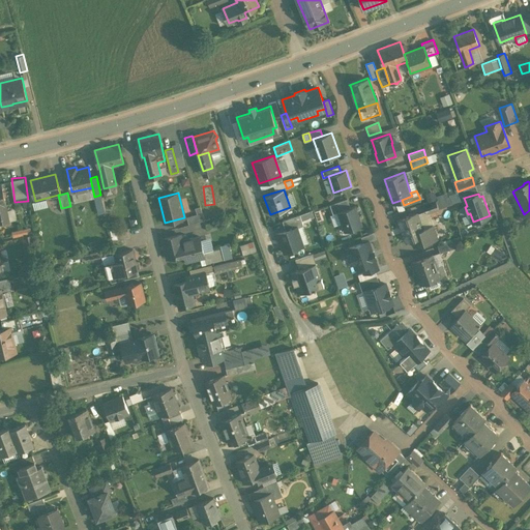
[(100,195),(94,197),(97,213),(105,211),(100,195)]
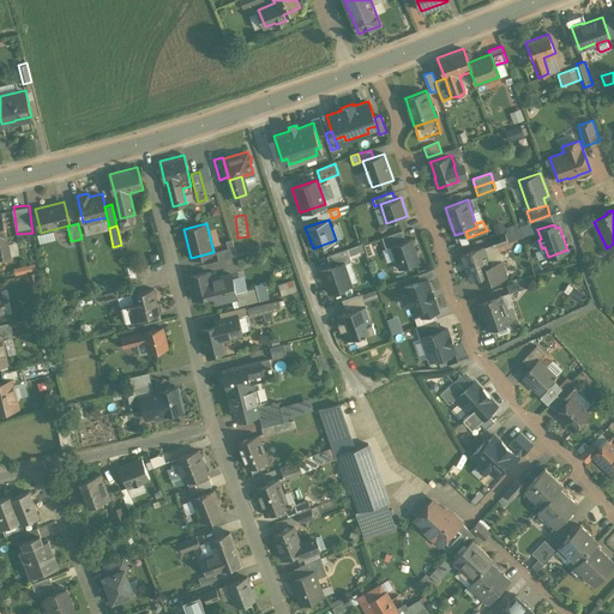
[(519,227),(505,232),(507,241),(523,236),(519,227)]
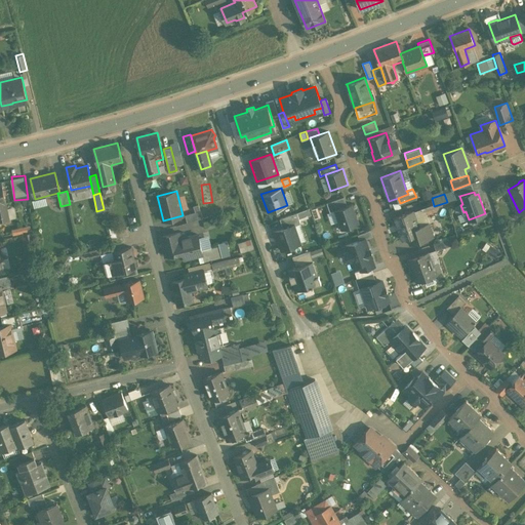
[(344,196),(326,202),(330,211),(334,210),(334,209),(347,205),(344,196)]
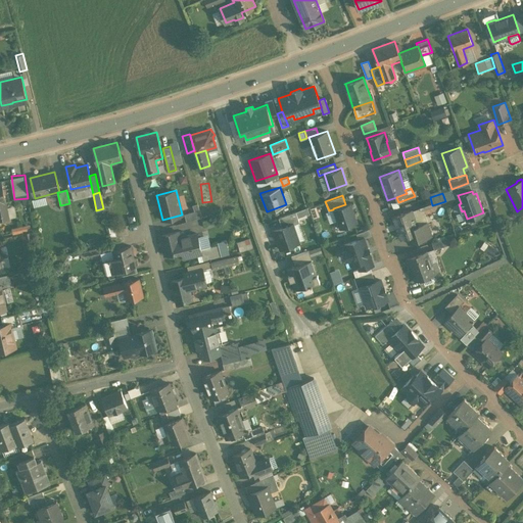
[(430,197),(418,201),(421,209),(433,205),(432,205),(430,197)]
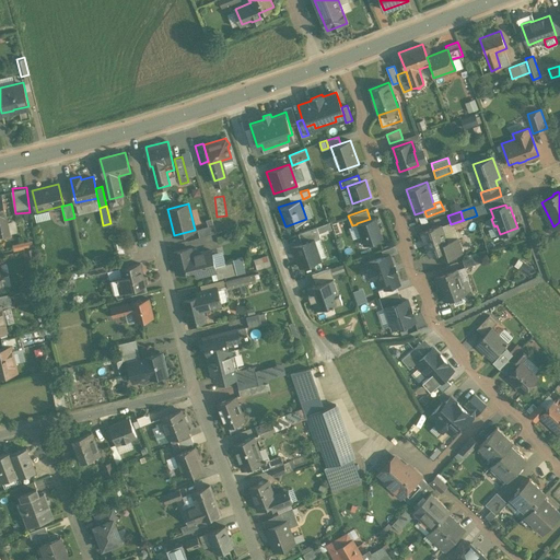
[(7,216),(0,217),(0,234),(10,233),(7,216)]
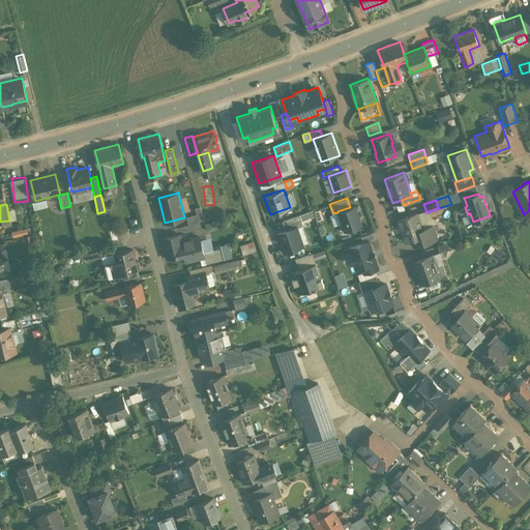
[(362,225),(356,205),(350,207),(337,211),(337,212),(345,231),(362,225)]
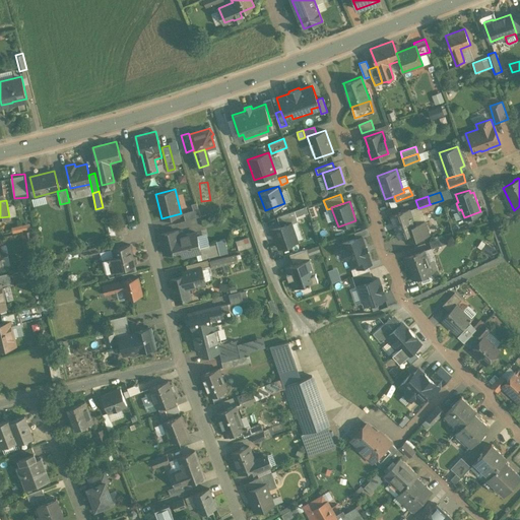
[(193,209),(183,212),(185,219),(201,215),(198,208),(193,209)]
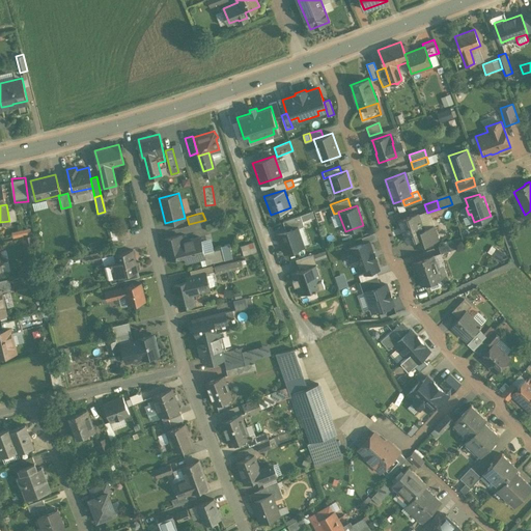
[(417,213),(398,219),(401,227),(402,227),(407,241),(407,242),(413,240),(415,247),(438,239),(432,225),(423,228),(417,213)]
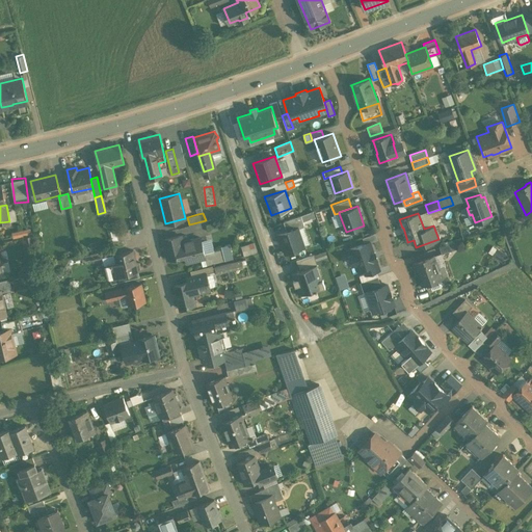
[(229,229),(247,223),(244,214),(225,220),(229,229)]
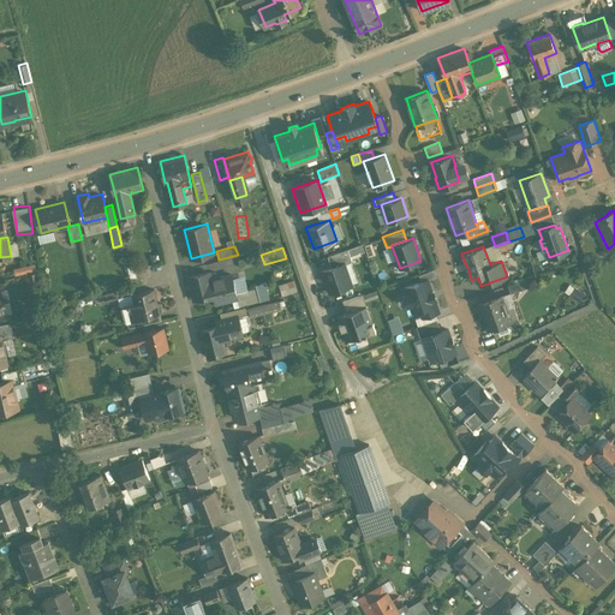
[(327,256),(332,268),(344,263),(344,264),(352,262),(347,249),(327,256)]
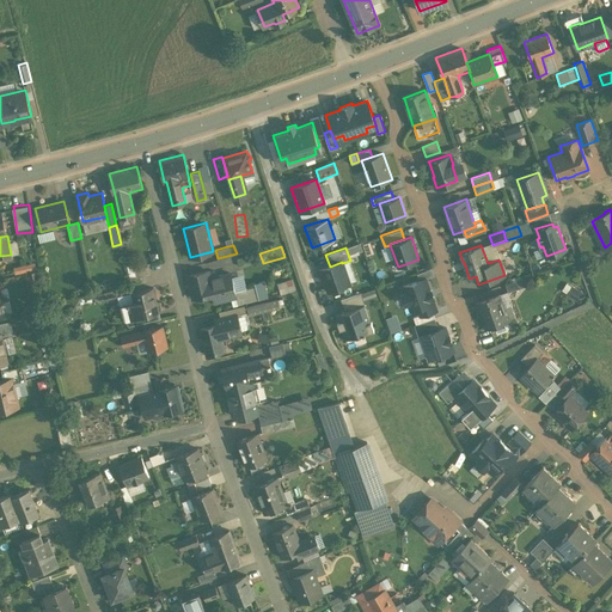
[(258,254),(251,257),(254,264),(262,262),(258,254)]
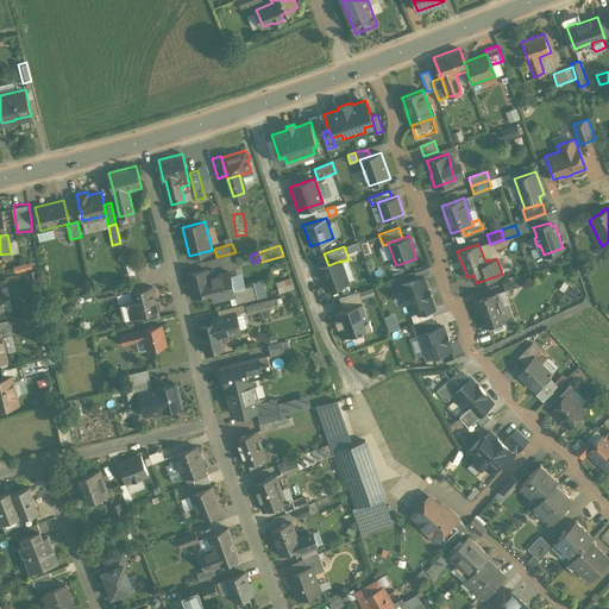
[(13,264),(16,271),(37,267),(36,259),(13,264)]
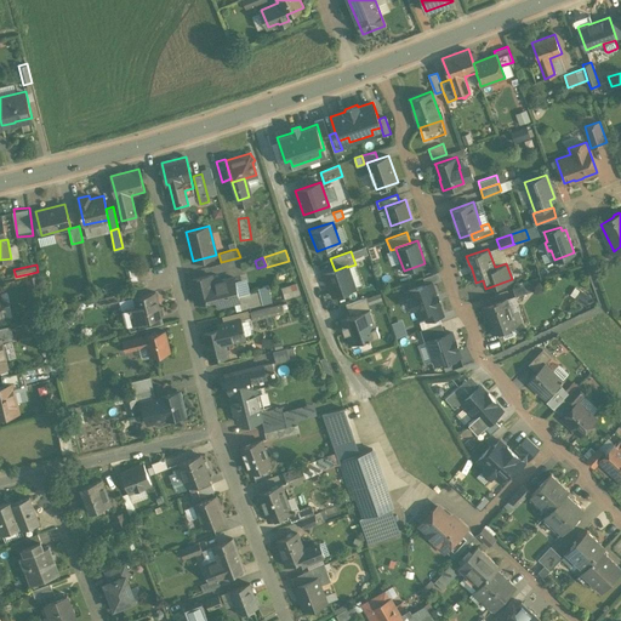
[(335,271),(323,274),(326,283),(328,281),(332,295),(354,288),(347,267),(347,266),(335,271)]
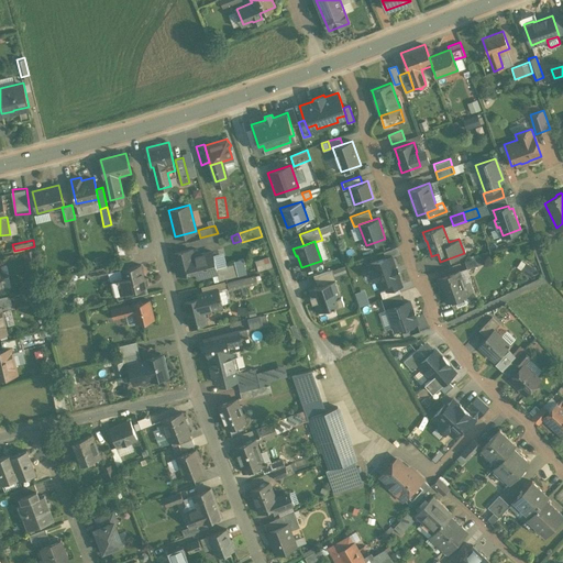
[(397,246),(384,251),(386,257),(392,255),(399,253),(397,246)]
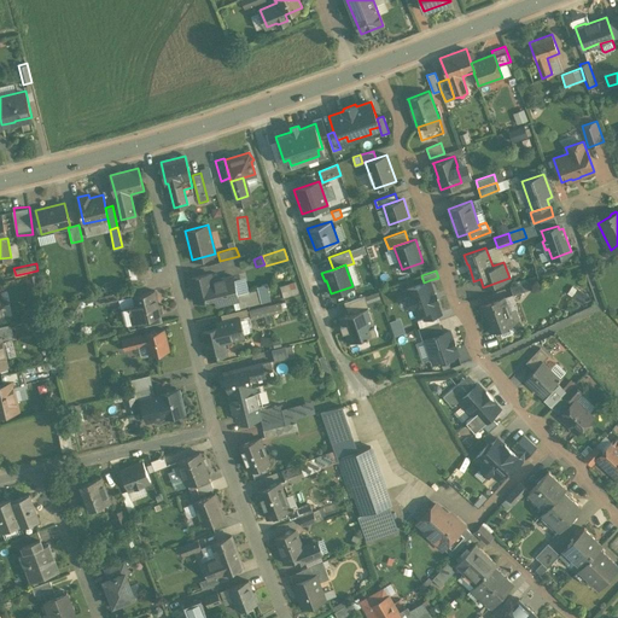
[(232,275),(213,280),(210,273),(190,278),(194,301),(215,296),(217,304),(238,299),(232,275)]
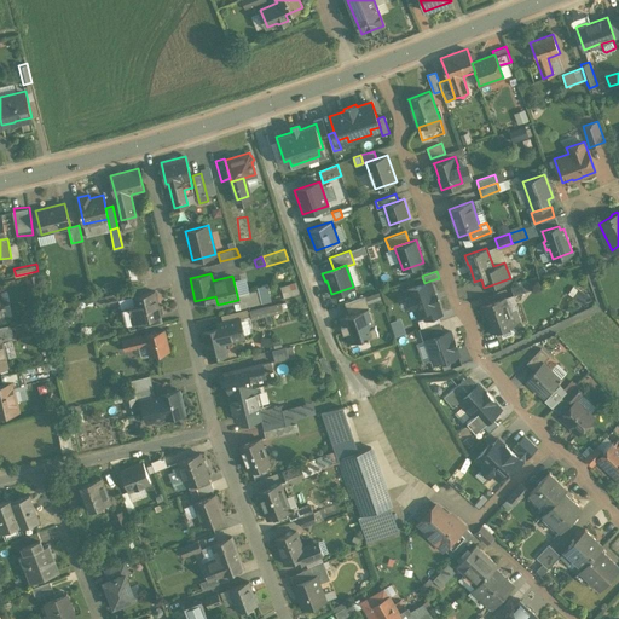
[(145,278),(131,282),(133,289),(146,285),(145,278)]
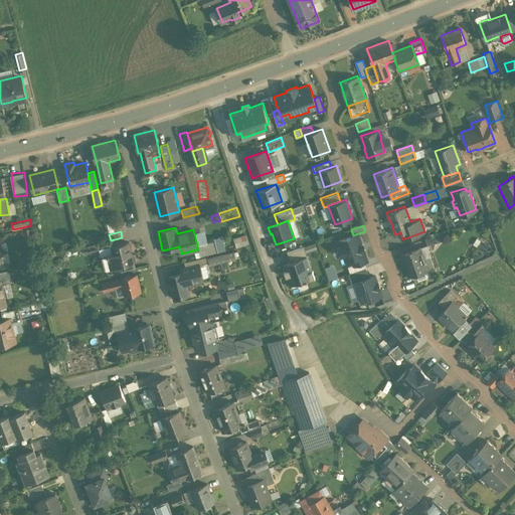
[(440,232),(424,238),(427,245),(443,240),(440,232)]
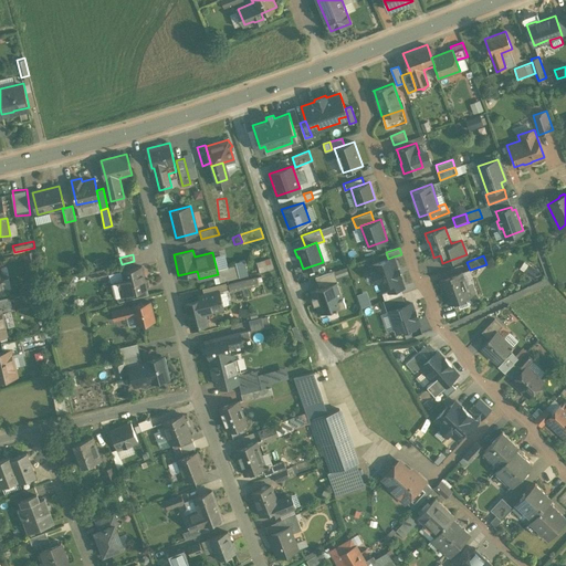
[(388,259),(373,264),(375,270),(371,271),(375,280),(378,280),(380,286),(387,283),(389,290),(389,291),(400,287),(404,285),(399,274),(401,274),(398,268),(397,268),(394,257),(388,259)]
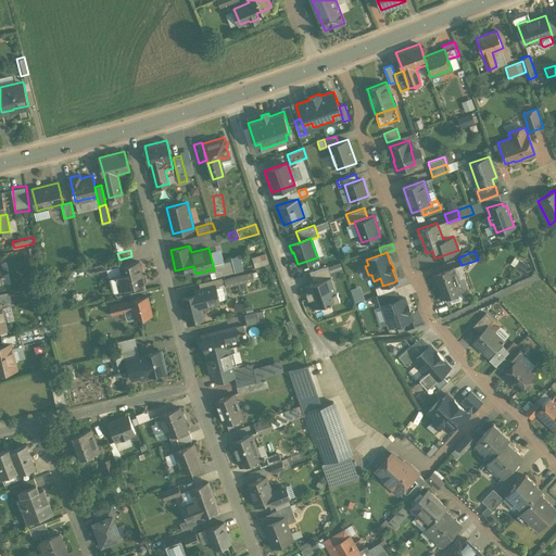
[(526,273),(530,266),(520,258),(516,265),(526,273)]
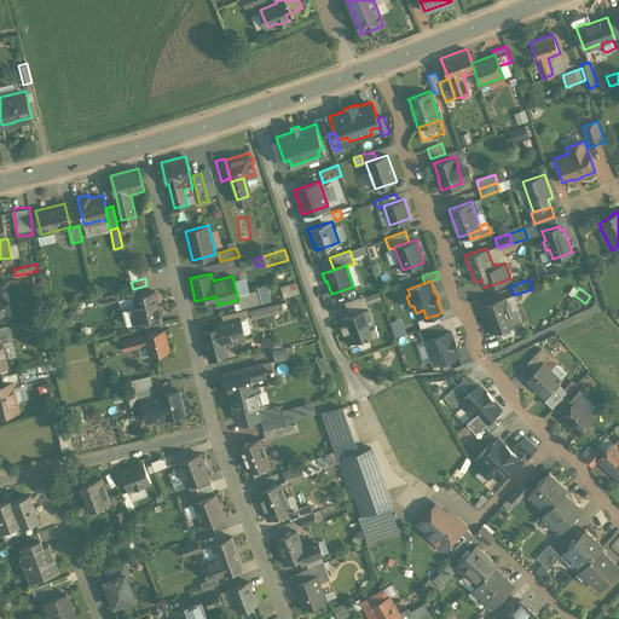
[(259,289),(238,294),(241,307),(262,302),(259,289)]
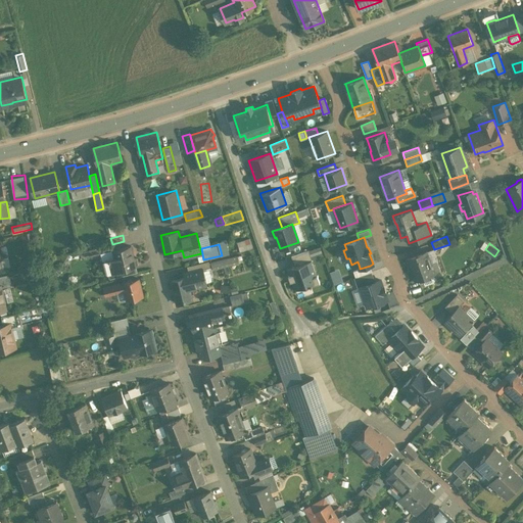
[(132,245),(113,249),(115,257),(104,260),(107,273),(136,267),(132,245)]
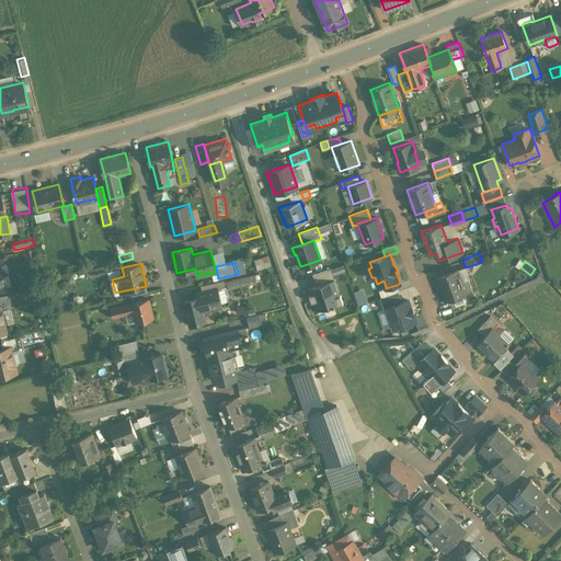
[(344,263),(332,266),(335,276),(347,272),(344,263)]
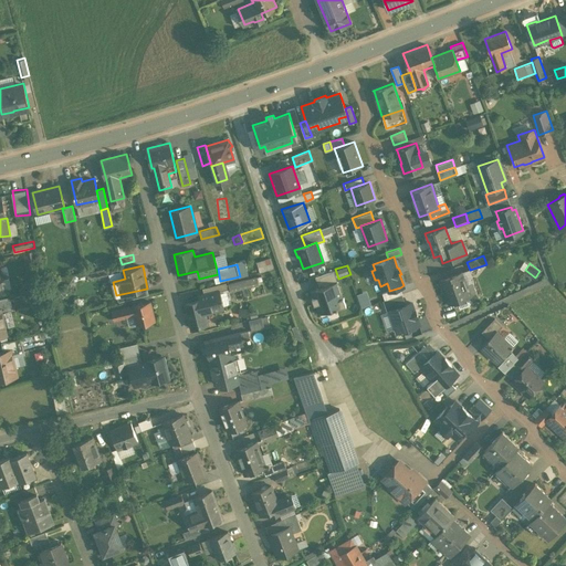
[(108,266),(96,270),(97,276),(109,273),(108,266)]
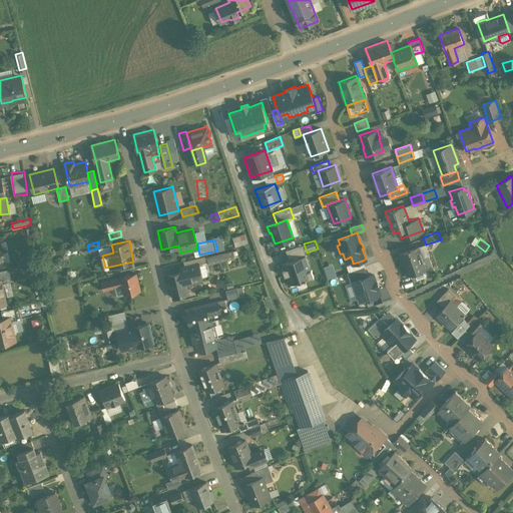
[(286,251),(289,261),(305,255),(307,255),(303,245),(286,251)]
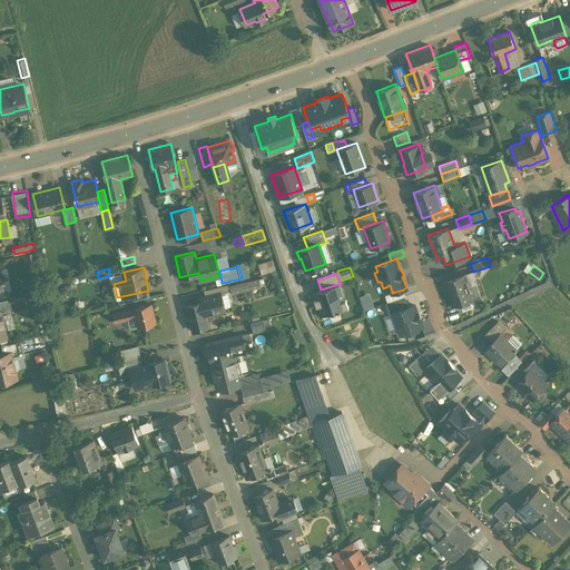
[(464,273),(444,281),(450,295),(449,296),(452,305),(461,303),(471,298),(480,295),(477,283),(469,286),(464,273)]
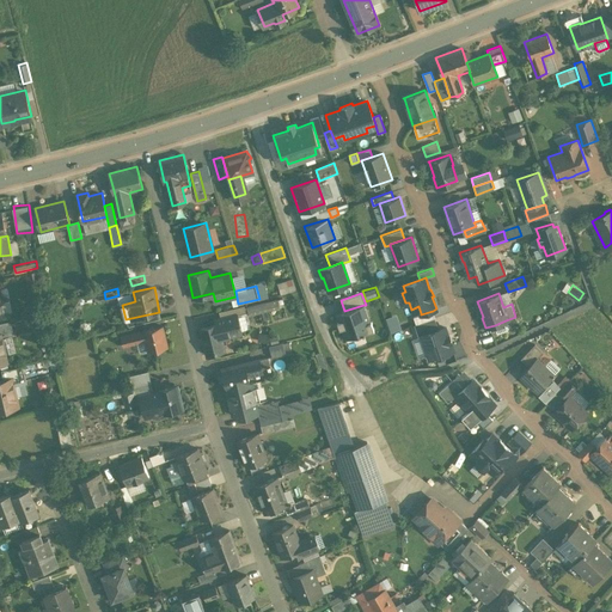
[(277,299),(248,307),(249,314),(280,306),(277,299)]
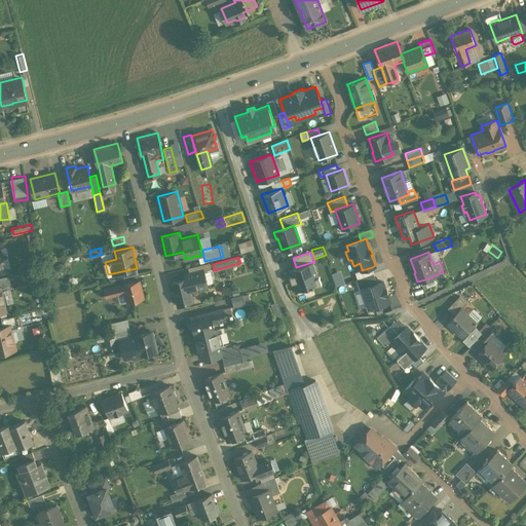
[(296,267),(289,270),(291,276),(290,276),(292,283),(293,283),(296,292),(312,286),(312,287),(322,284),(318,276),(317,276),(312,262),(296,267)]
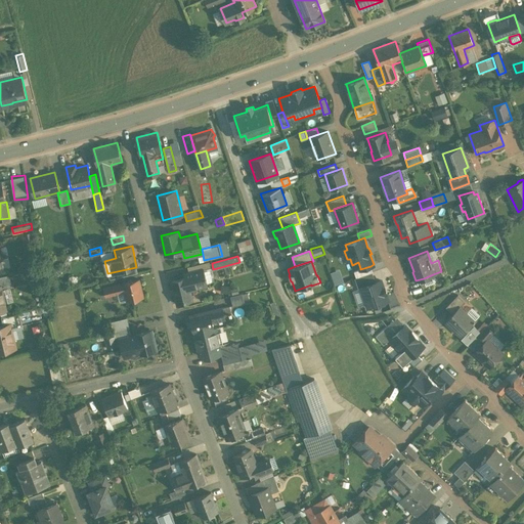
[(360,268),(354,271),(356,277),(361,275),(373,271),(370,266),(360,269),(360,268)]
